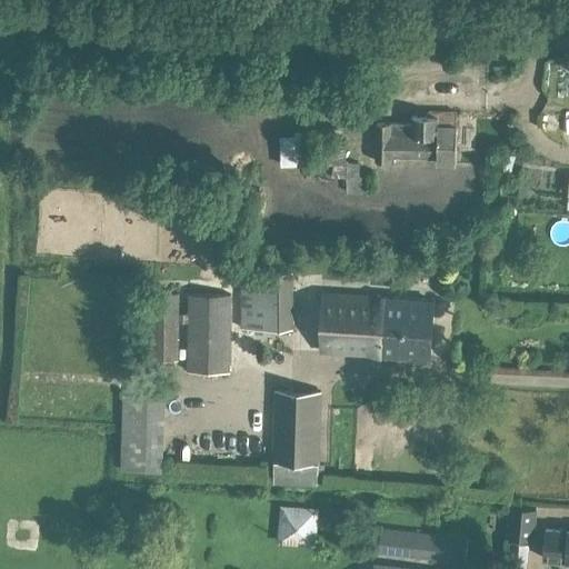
[(427,117),(410,117),(410,125),(410,142),(456,142),(456,125),(455,125),(455,111),(427,111),(427,117)]
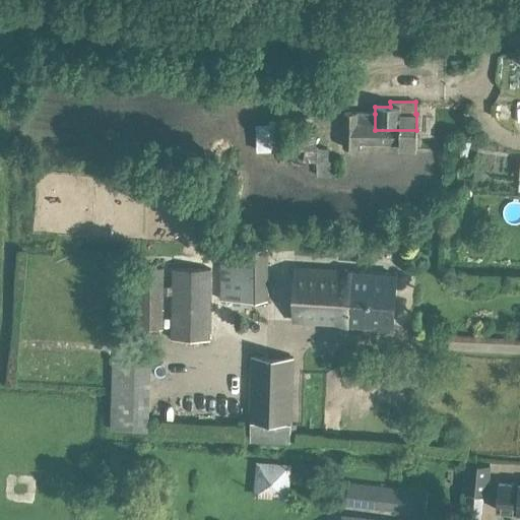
[(375,114),(343,114),(343,148),(360,148),(360,143),(398,143),(398,148),(416,148),(416,130),(375,130),(375,114)]
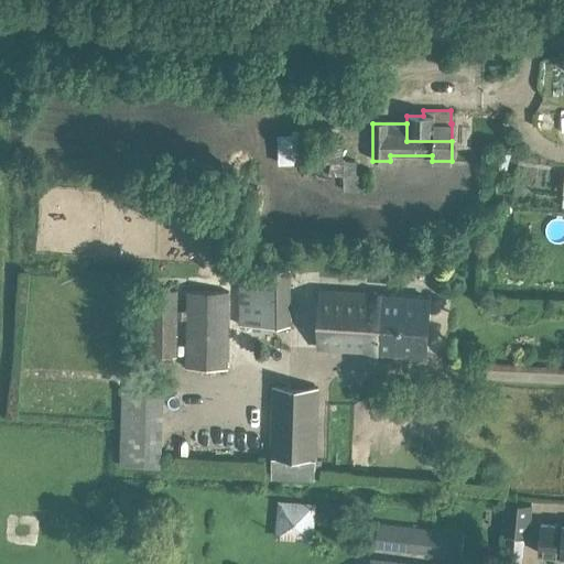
[(294,161),(311,160),(310,129),(292,129),(292,134),(277,134),(279,165),(294,164),(294,161)]
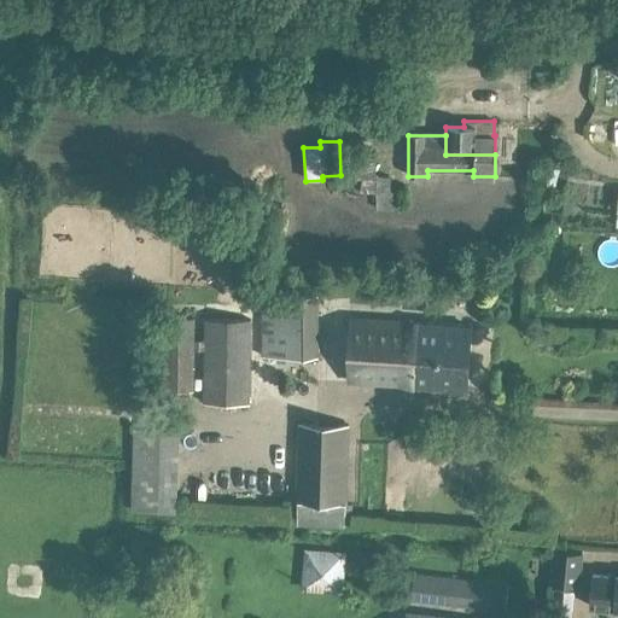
[(377,210),(385,209),(395,209),(392,191),(391,192),(391,178),(385,176),(378,175),(375,152),(342,156),(344,180),(362,179),(362,193),(375,193),(377,210)]
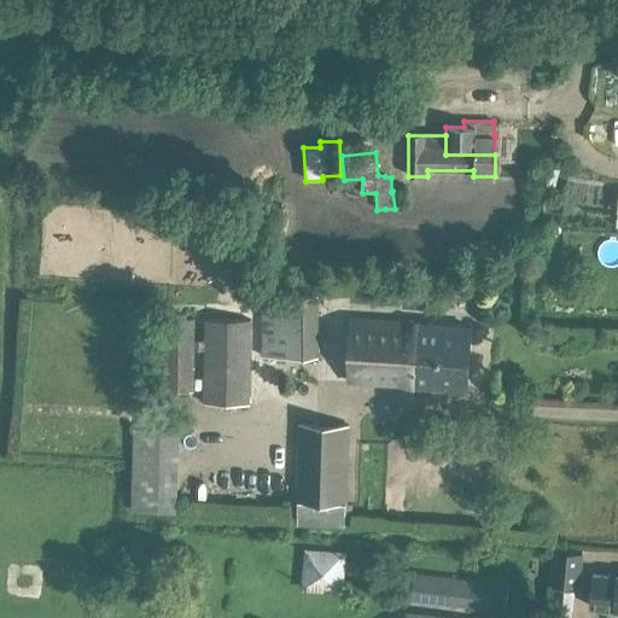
[(319,296),(264,296),(264,355),(319,355),(319,296)]
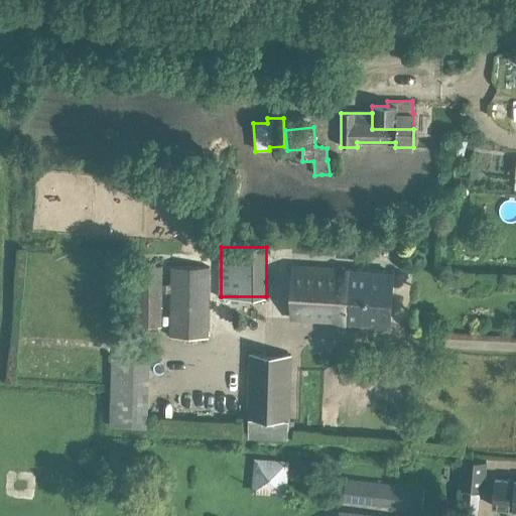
[(162,265),(138,265),(138,326),(162,326),(162,265)]
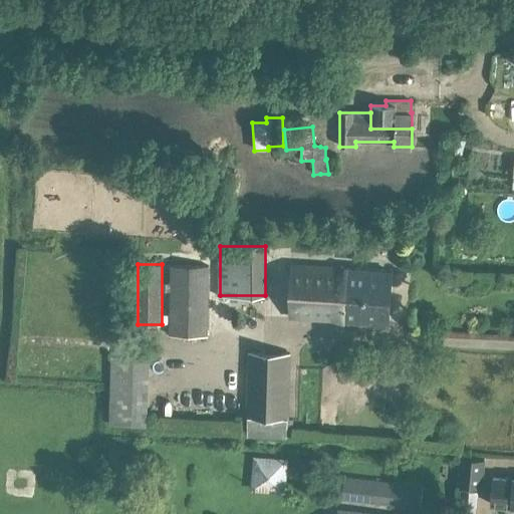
[(209,265),(172,265),(172,290),(172,335),(209,335),(209,265)]
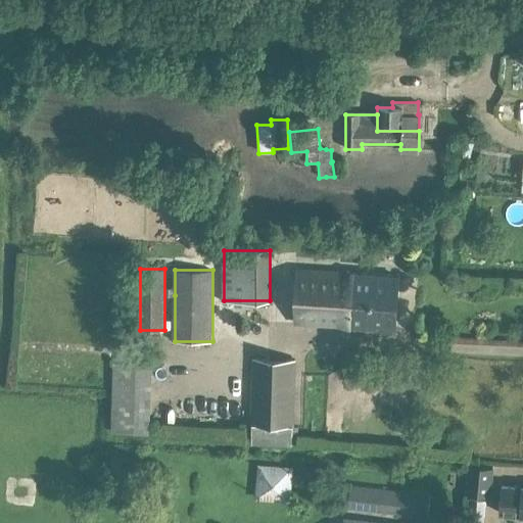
[(296,323),(394,332),(399,279),(301,270),(296,323)]
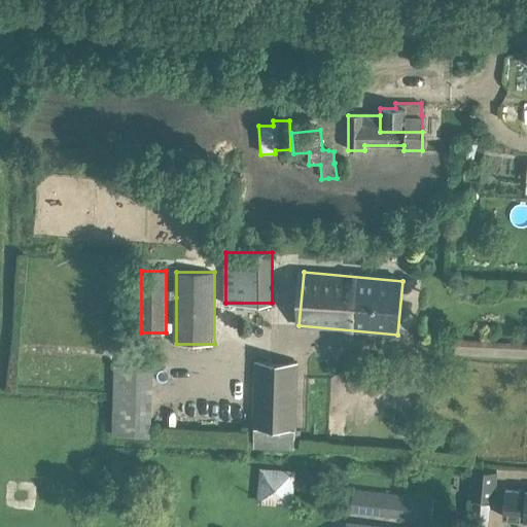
[(253,427),(254,427),(253,446),(294,448),(295,429),(297,362),(256,360),(253,427)]
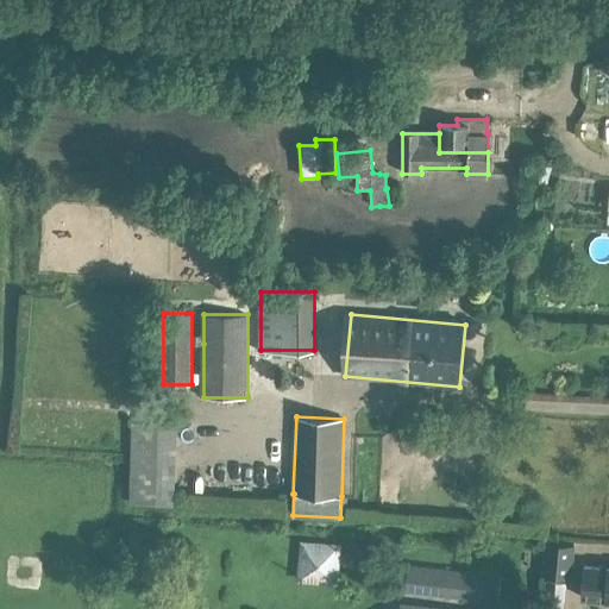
[(176,424),(136,422),(135,502),(175,503),(176,424)]
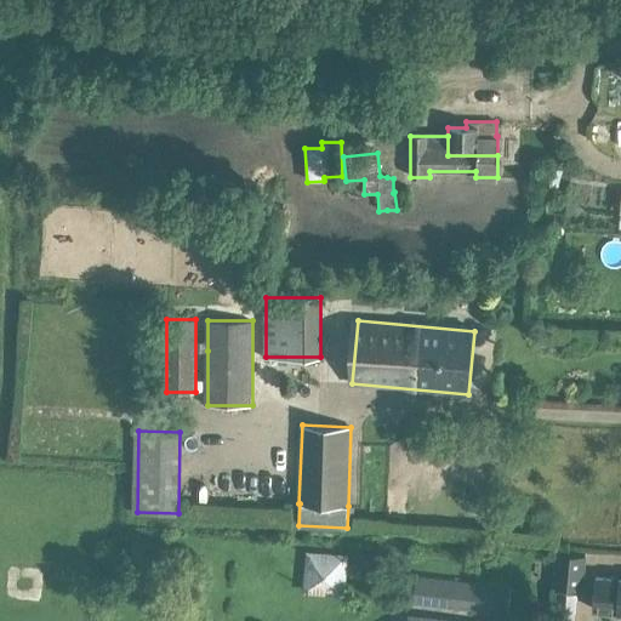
[(556,556),(553,588),(581,591),(585,557),(556,556)]
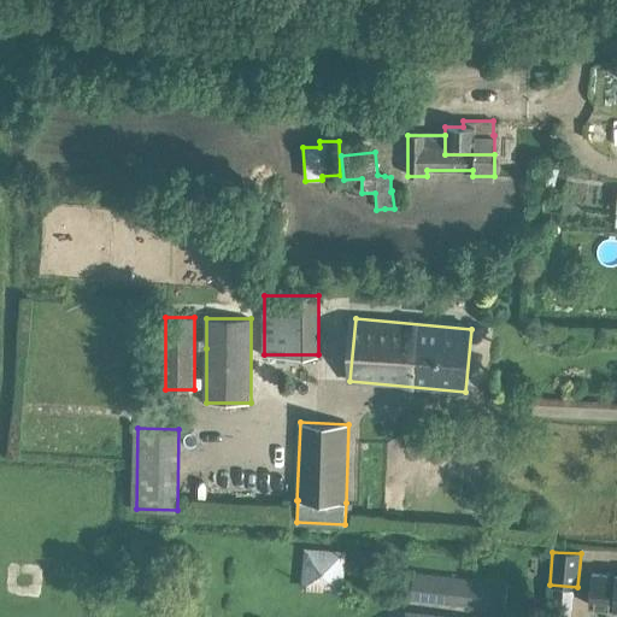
[(509,585),(417,574),(413,599),(505,611),(509,585)]
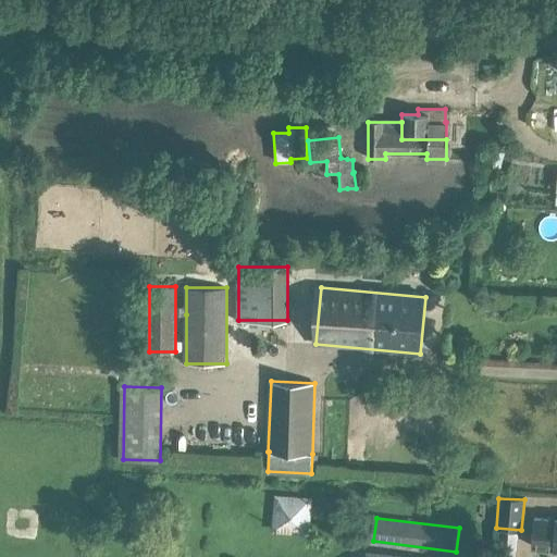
[(556,520),(533,519),(531,547),(556,548),(556,520)]
